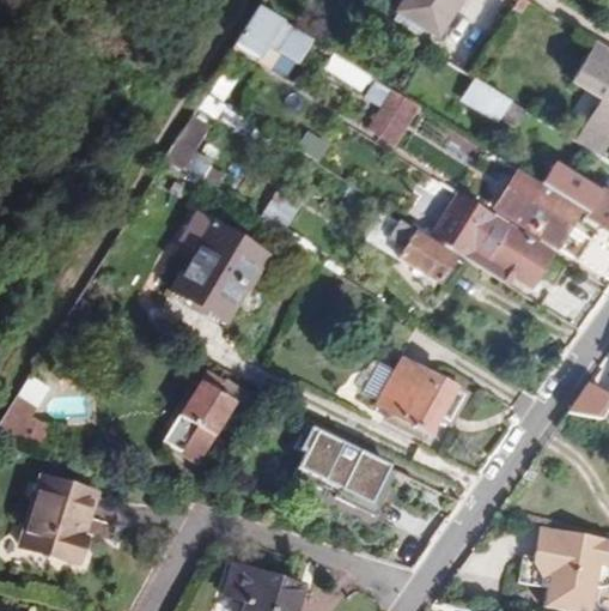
[(457,8),(462,0),(407,0),(401,10),(442,35),(457,8)]
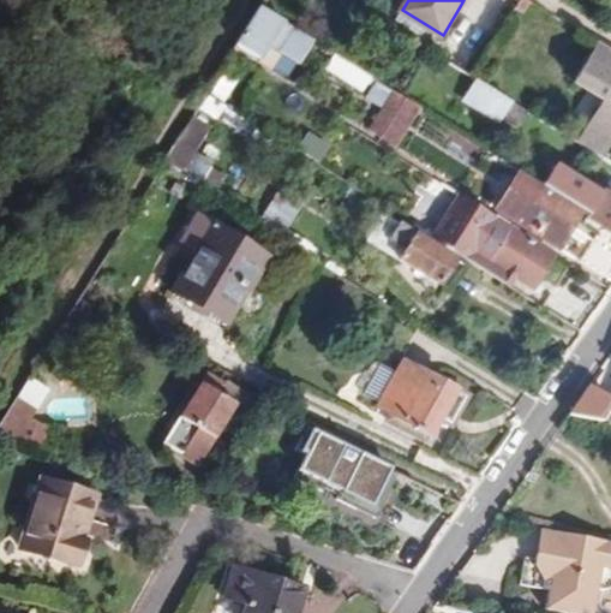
[(463,0),(459,9),(465,12),(473,0),(463,0)]
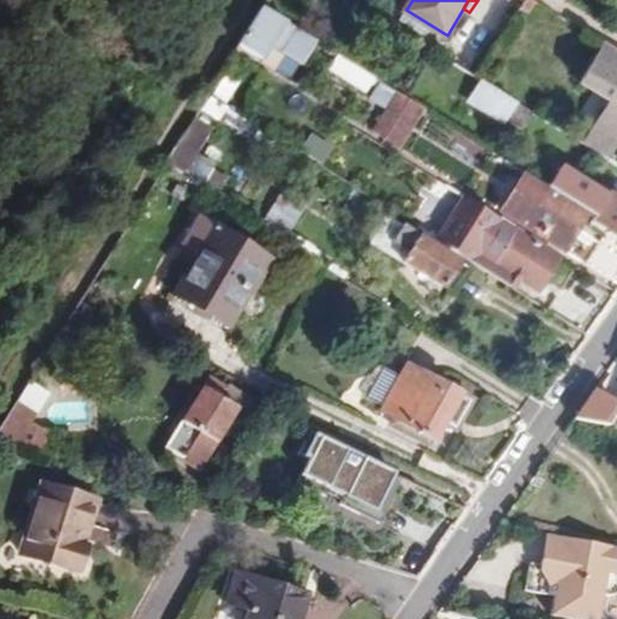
[(261,3),(238,40),(264,57),(273,44),(301,61),(303,62),(318,39),(261,3)]
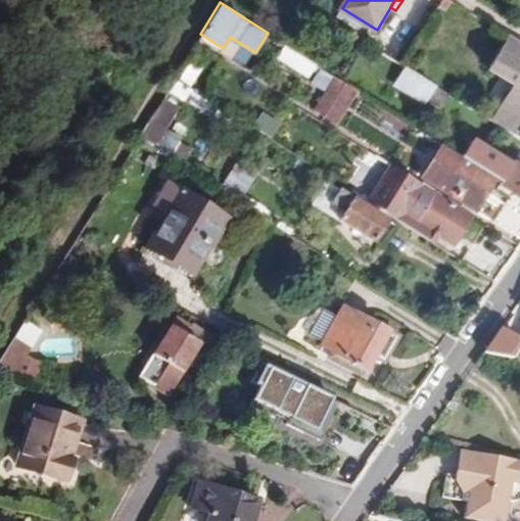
[(519,40),(510,35),(490,68),(515,84),(500,109),(519,122),(519,40)]
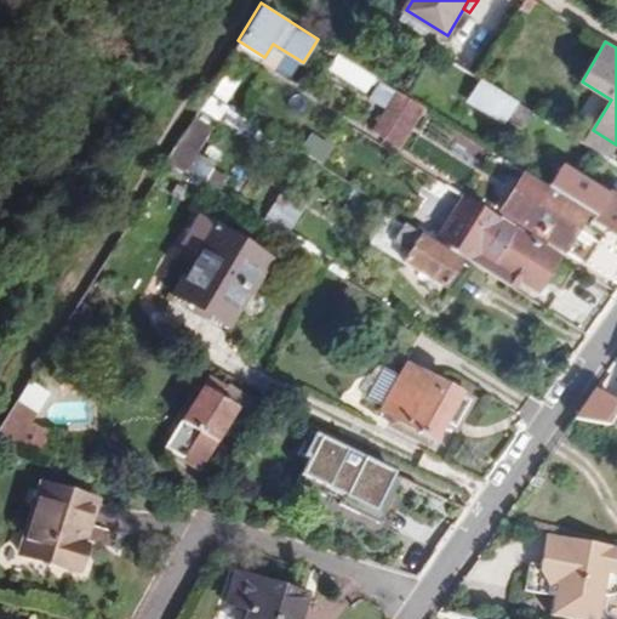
[(264,57),(292,75),(301,61),(273,44),(264,57)]
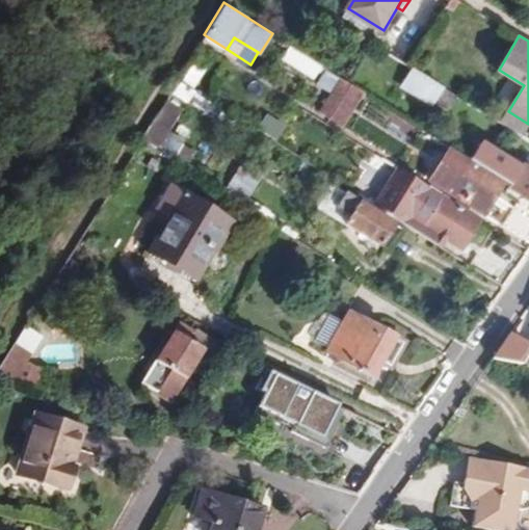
[(190,55),(179,74),(194,83),(206,65),(190,55)]
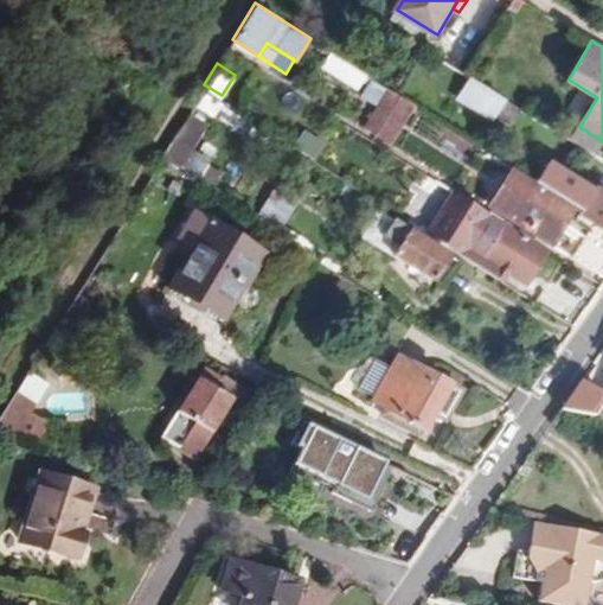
[(369,127),(379,133),(402,96),(376,78),(365,95),(380,107),(369,127)]
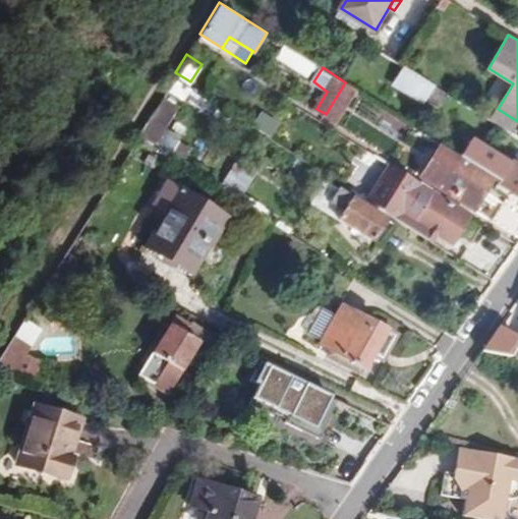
[(439,105),(448,93),(407,67),(398,80),(439,105)]
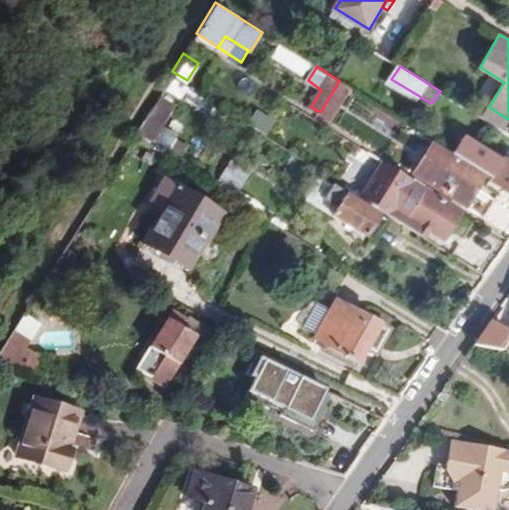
[(320,112),(331,119),(350,88),(339,81),(320,112)]
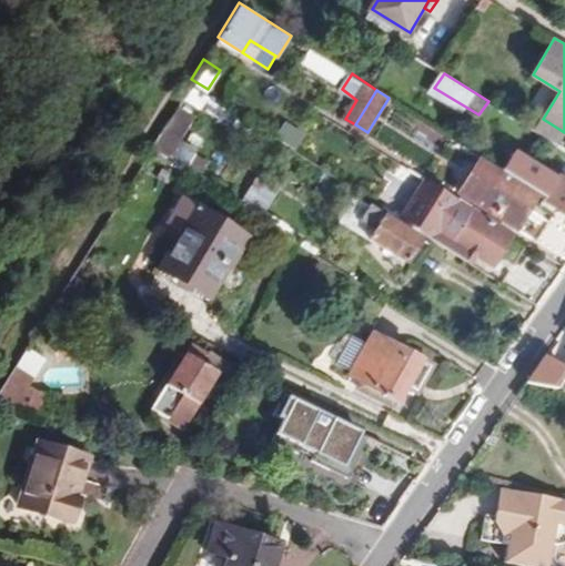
[(211,97),(204,107),(229,122),(235,112),(211,97)]
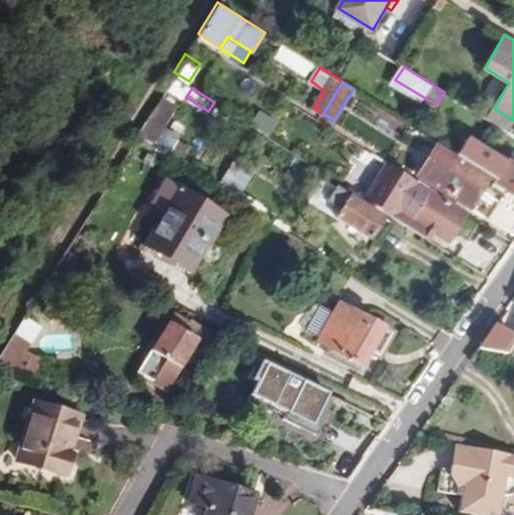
[(144,118),(160,129),(178,101),(162,91),(144,118)]
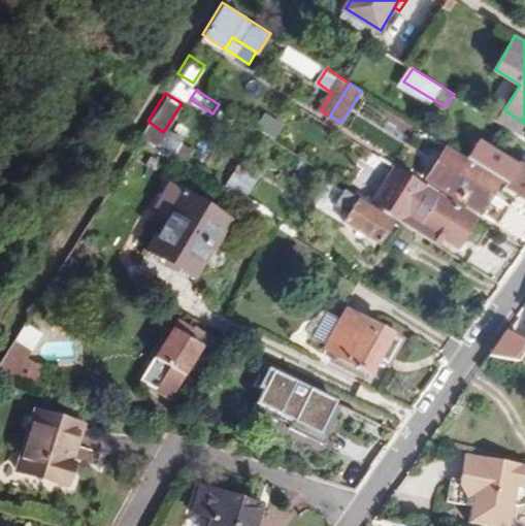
[(148,121),(138,136),(157,149),(166,133),(163,132),(148,121)]
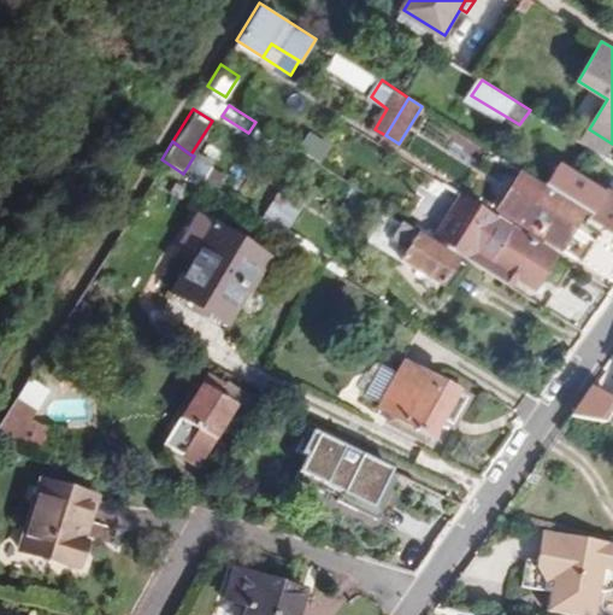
[(612,193),(609,191),(606,197),(558,165),(546,185),(585,210),(591,214),(589,218),(605,230),(612,235),(612,193)]
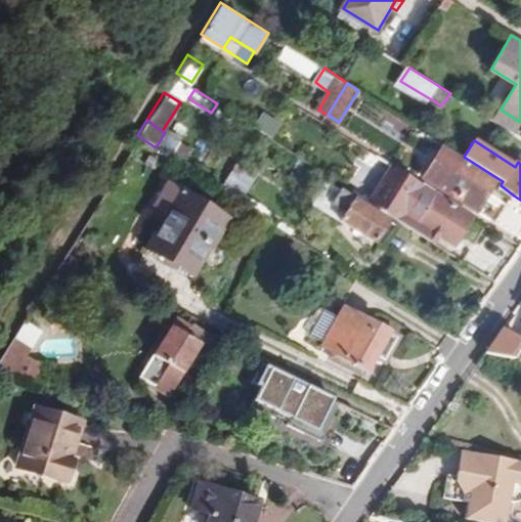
[(425,177),(477,210),(497,178),(464,157),(445,145),(425,177)]
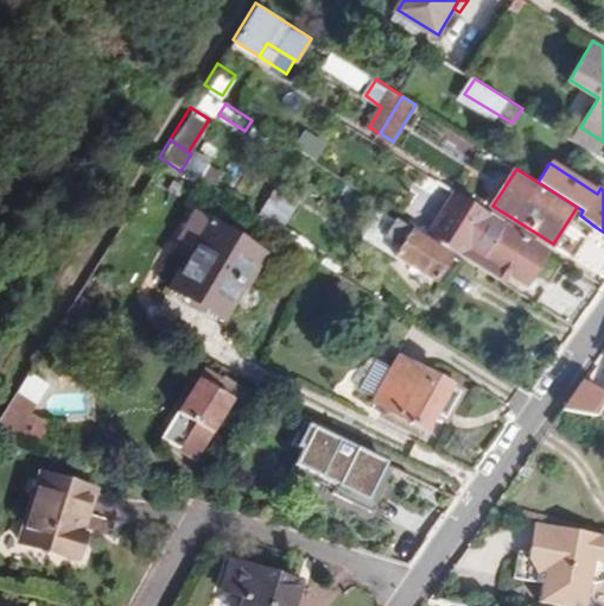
[(430,233),(496,276),(502,266),(529,283),(550,251),(509,226),(510,223),(457,190),(430,233)]
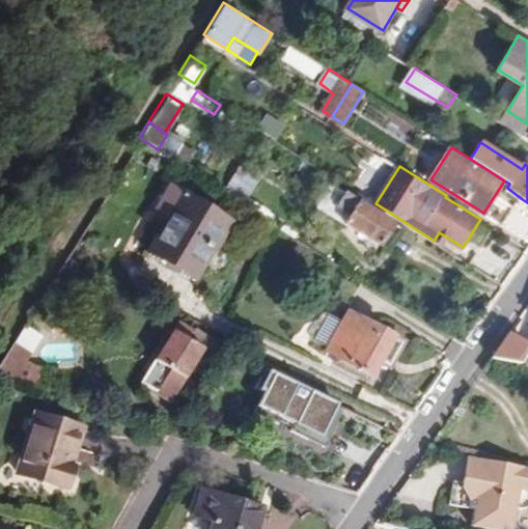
[(244,199),(256,178),(241,169),(227,190),(244,199)]
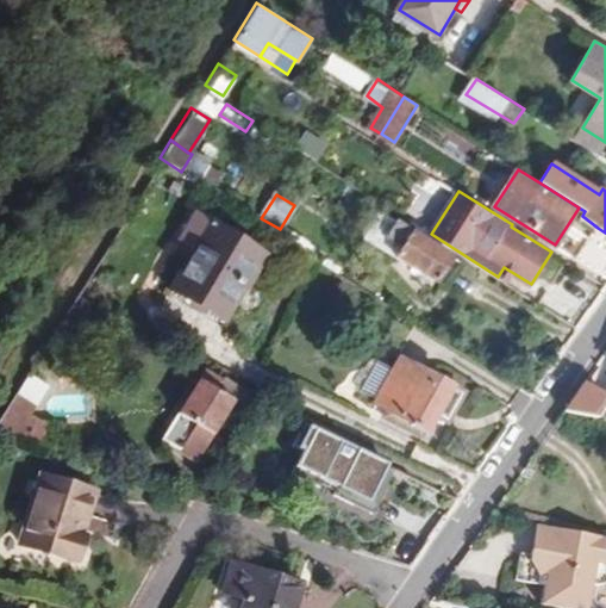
[(248,289),(269,253),(198,210),(182,237),(197,246),(173,289),(226,321),(244,287),(248,289)]
